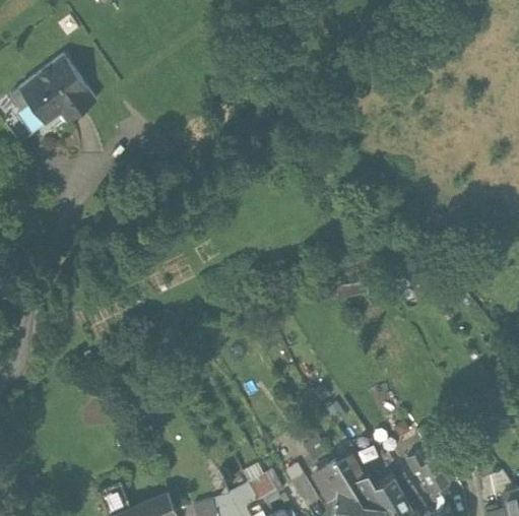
[(96,100),(64,55),(18,87),(19,88),(10,94),(20,109),(29,103),(45,124),(60,112),(67,121),(96,100)]
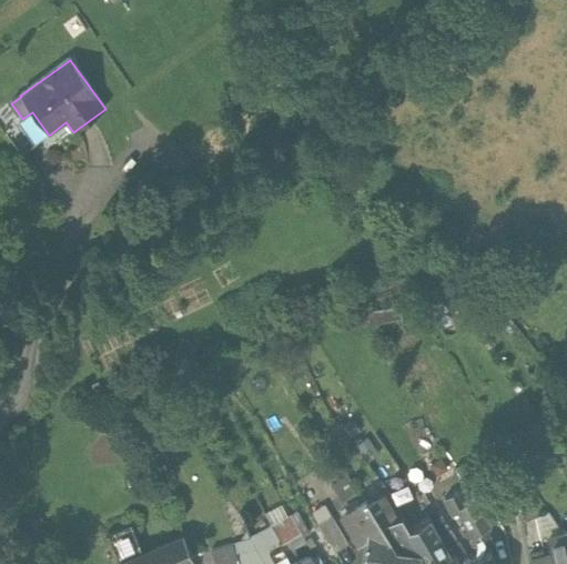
[(400,322),(397,308),(355,314),(364,328),(400,322)]
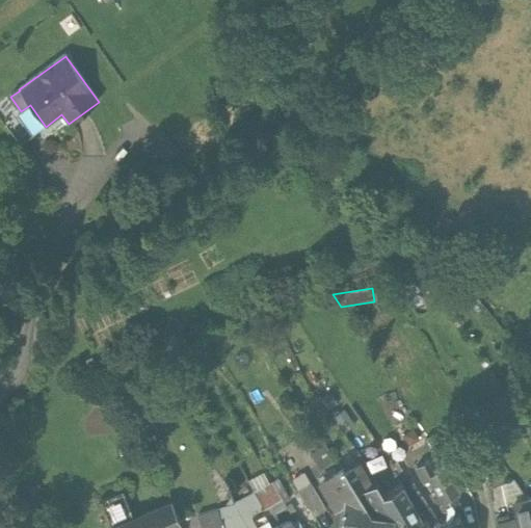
[(174,319),(155,326),(160,339),(179,332),(174,319)]
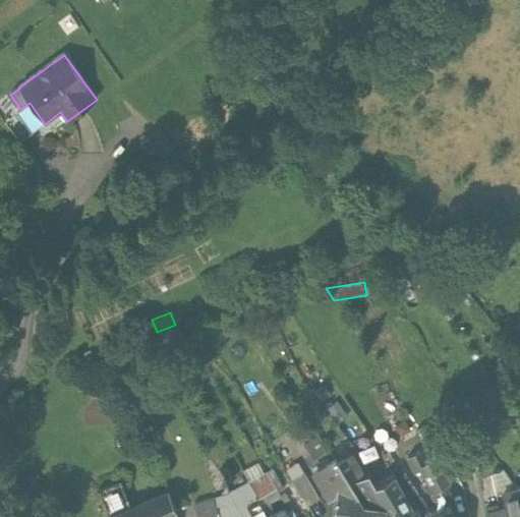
[(316,393),(324,403),(330,398),(323,388),(316,393)]
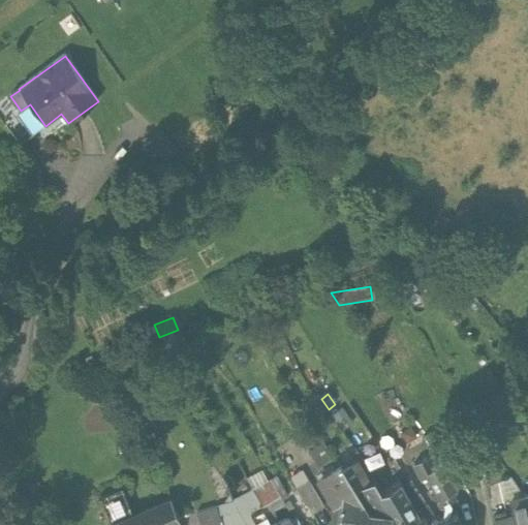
[(191,399),(178,405),(183,417),(196,410),(191,399)]
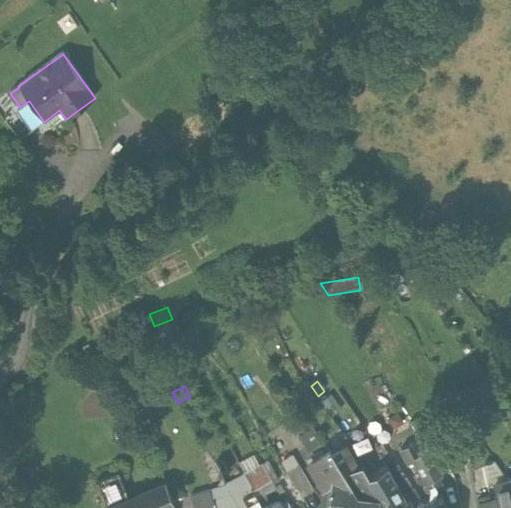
[(331,397),(322,403),(332,417),(341,410),(331,397)]
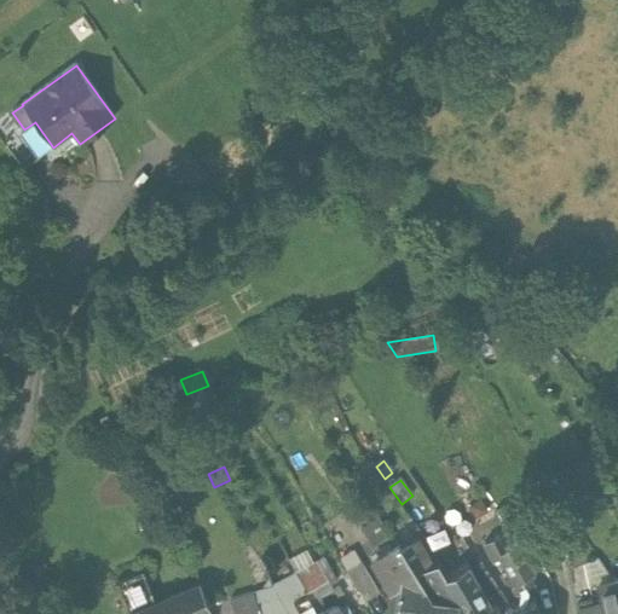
[(487,513),(480,500),(468,508),(477,520),(487,513)]
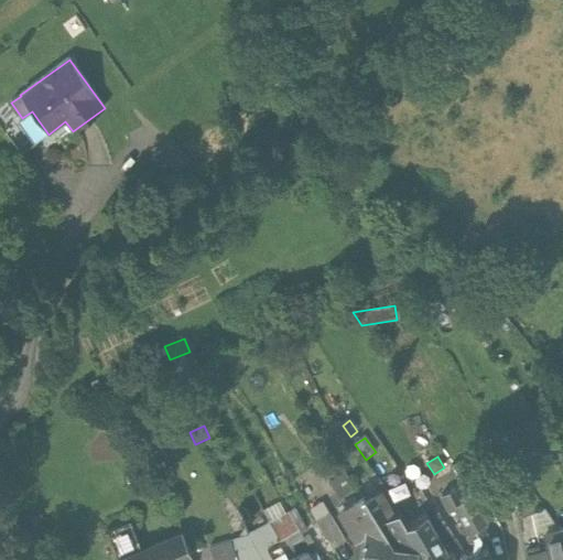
[(453,465),(472,496),(486,520),(500,512),(468,456),(453,465)]
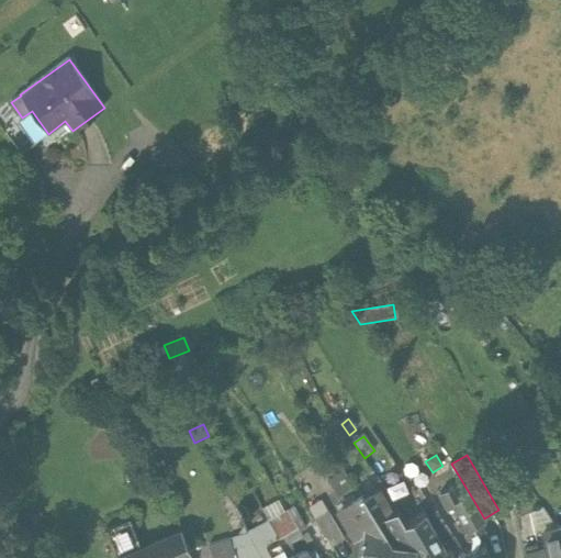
[(327,481),(345,508),(361,495),(355,487),(344,470),(327,481)]
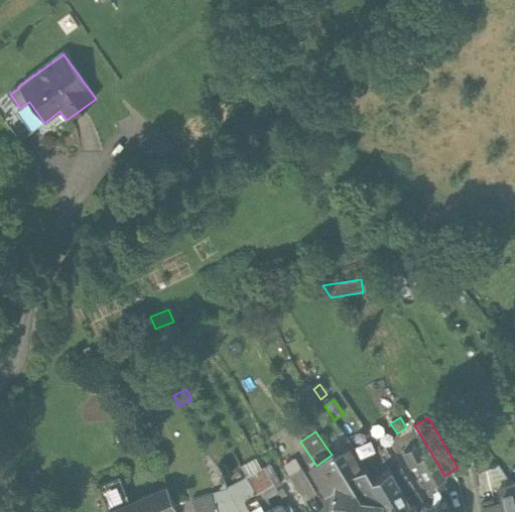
[(345,454),(337,440),(326,446),(332,455),(348,480),(360,473),(347,452),(345,454)]
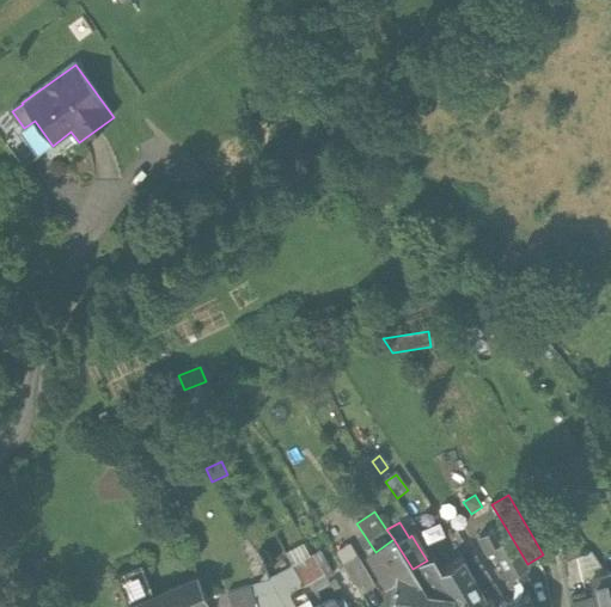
[(490,559),(495,557),(492,549),(499,545),(492,532),(481,539),(480,538),(478,539),(487,556),(488,555),(490,559)]
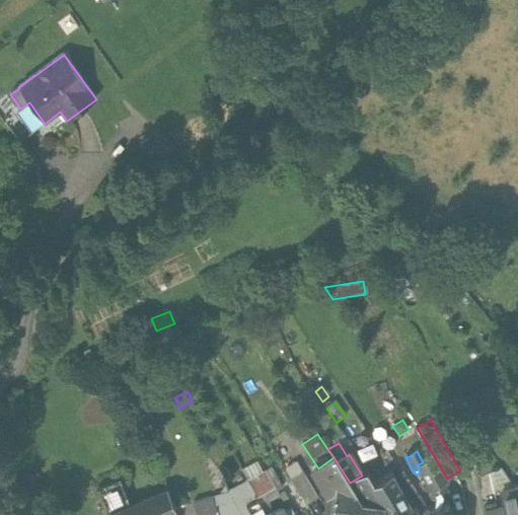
[(434,456),(423,462),(417,465),(420,472),(431,492),(443,484),(448,481),(447,479),(434,456)]
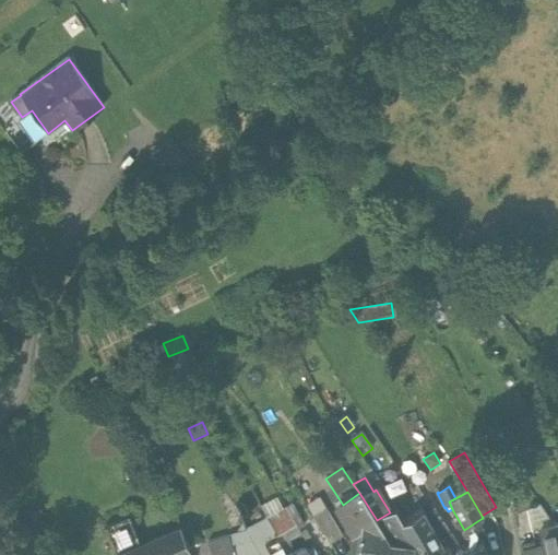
[(411,554),(412,545),(391,543),(377,520),(359,493),(343,505),(336,508),(352,534),(358,531),(360,531),(357,554),(411,554)]
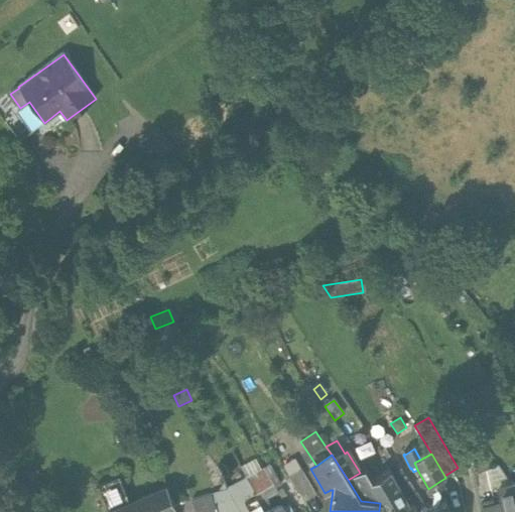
[(315,496),(294,460),(283,467),(304,503),(315,496)]
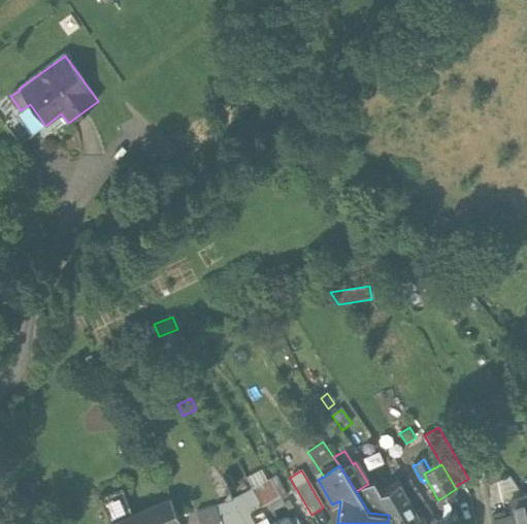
[(244,480),(251,490),(265,483),(259,471),(244,480)]
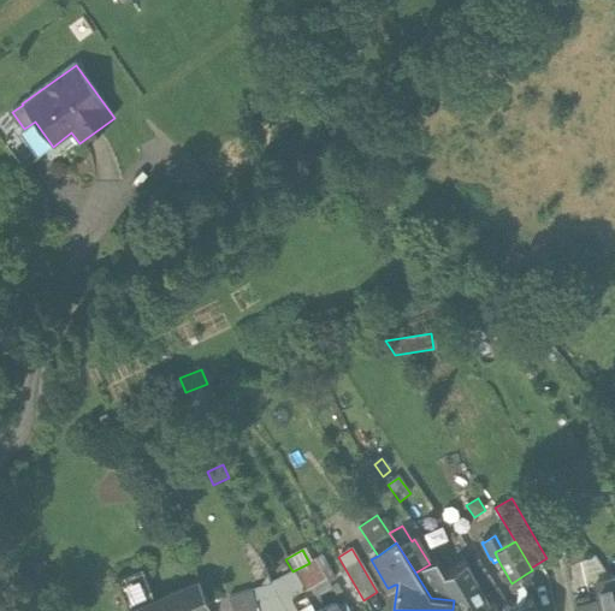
[(614,610),(614,580),(611,581),(596,556),(583,564),(589,586),(593,585),(597,600),(574,605),(574,610),(614,610)]
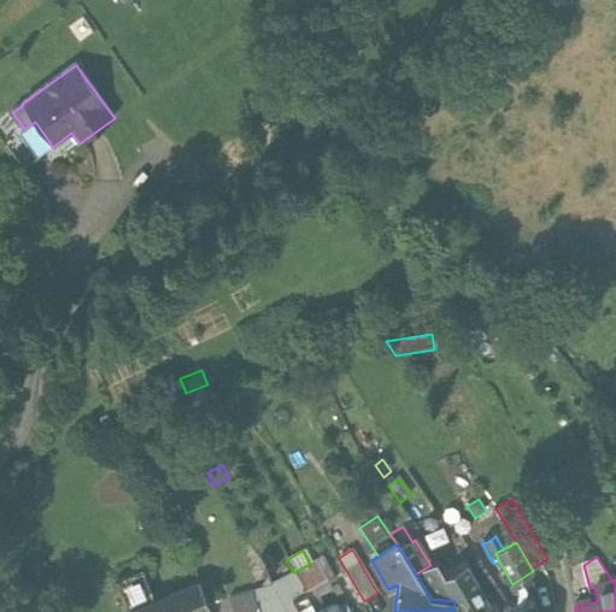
[(322,611),(318,598),(330,592),(312,562),(310,564),(293,572),(270,584),(271,588),(277,599),(285,611),(322,611)]
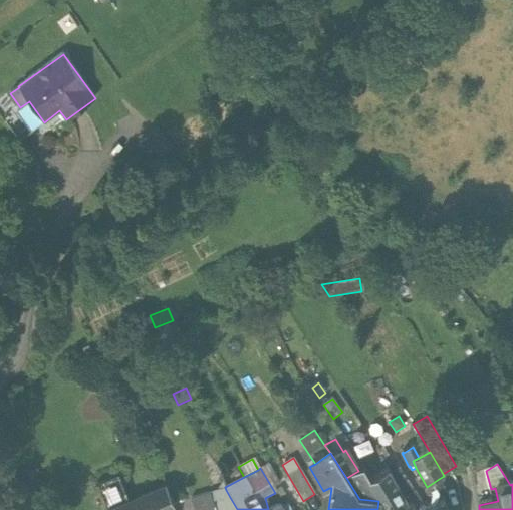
[(359,499),(378,501),(407,504),(389,470),(370,480),(363,468),(358,471),(346,478),(359,499)]
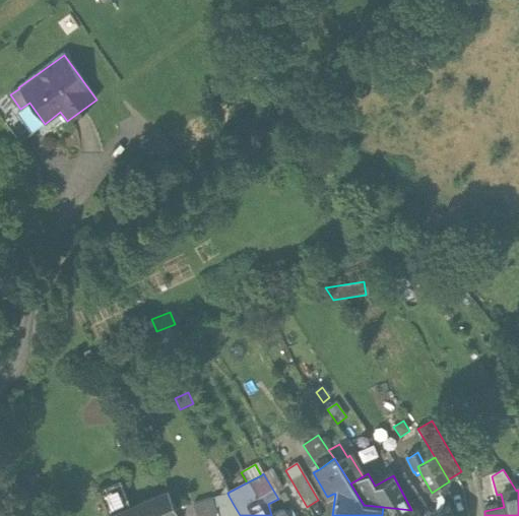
[(120,482),(96,492),(106,515),(173,515),(176,514),(168,494),(131,509),(120,482)]
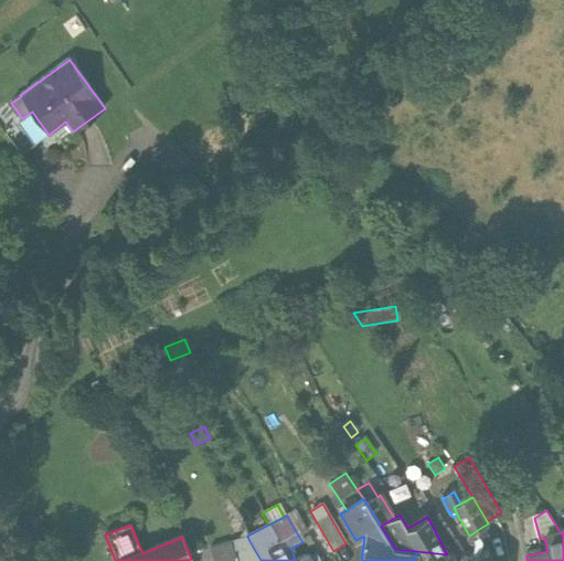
[(482,527),(469,536),(467,537),(470,543),(475,541),(471,556),(478,554),(481,540),(487,536),(488,538),(489,537),(482,527)]
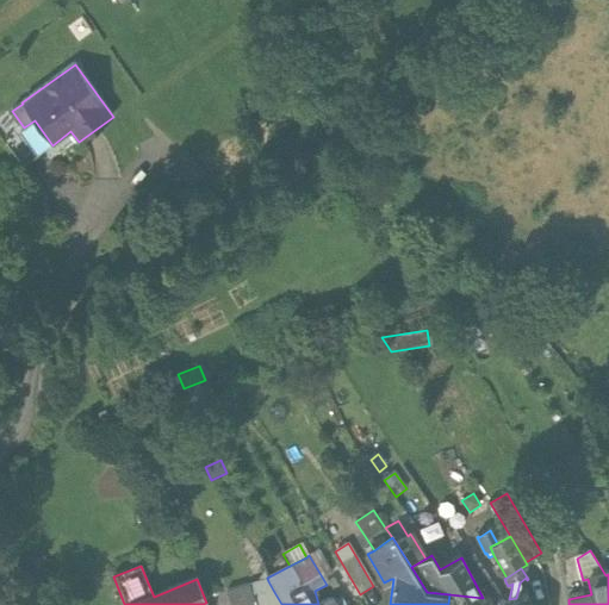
[(250,586),(254,604),(281,604),(274,592),(268,581),(250,586)]
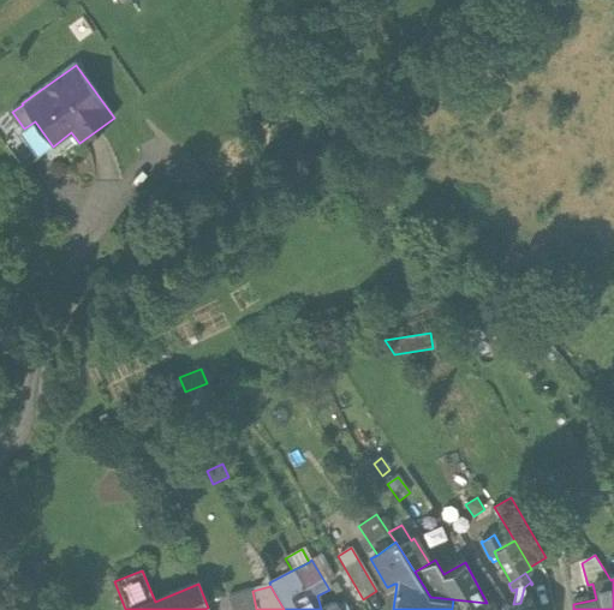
[(228,597),(231,609),(256,609),(252,591),(228,597)]
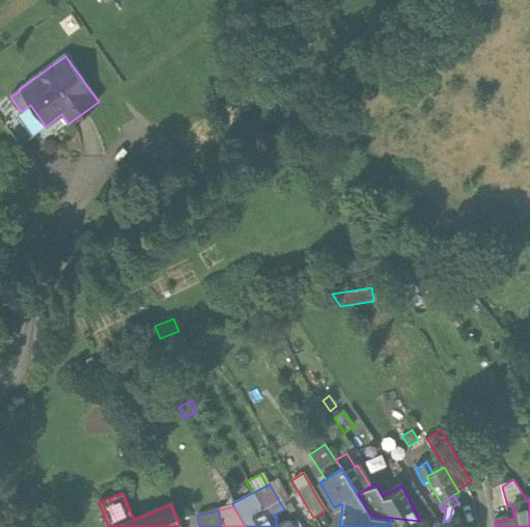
[(425,526),(426,522),(420,521),(391,518),(390,526),(425,526)]
